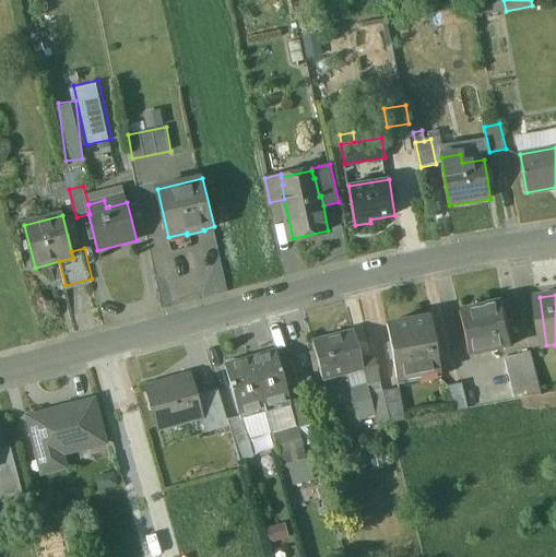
[(506,303),(461,311),(470,354),(515,344),(506,303)]
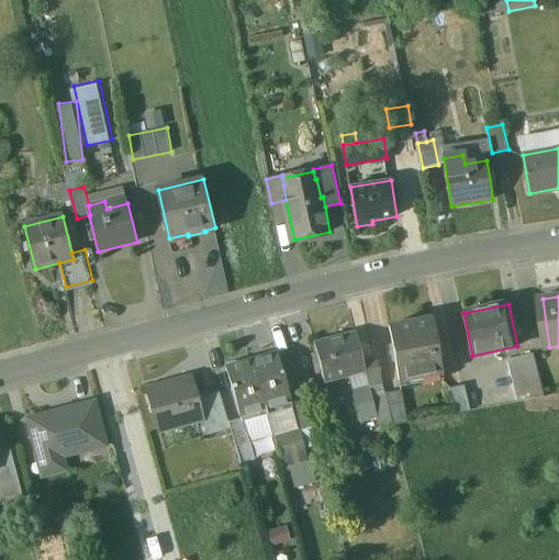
[(434,318),(391,326),(400,380),(444,372),(434,318)]
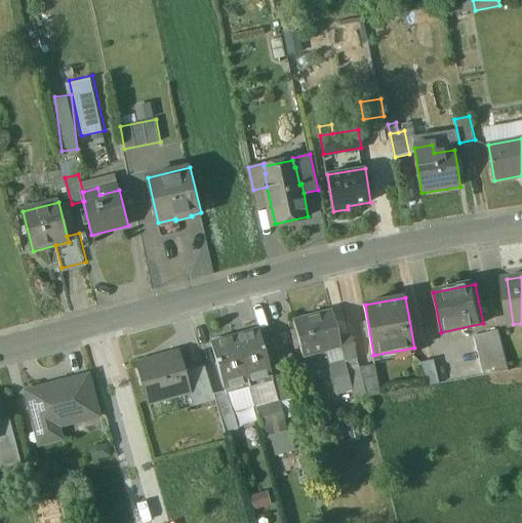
[(333,311),(294,321),(304,356),(327,350),(343,346),(340,337),(333,311)]
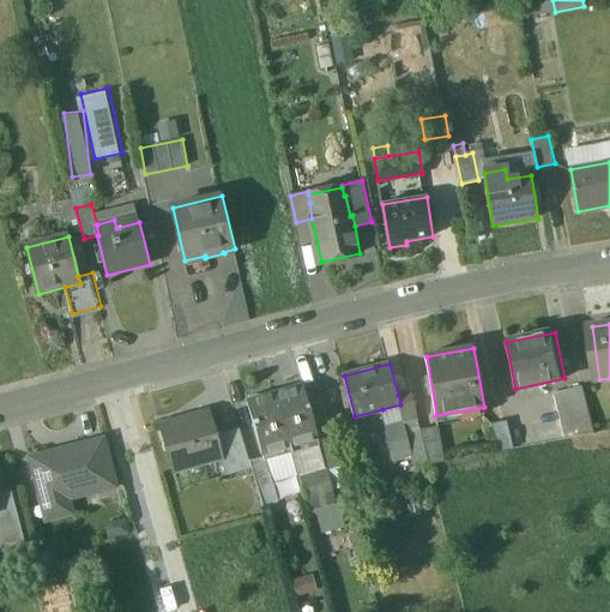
[(320,439),(305,387),(277,394),(291,448),(320,439)]
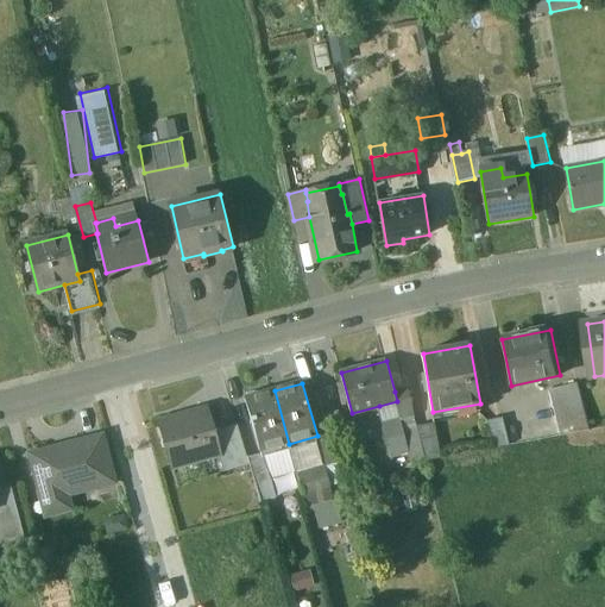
[(580,383),(550,390),(562,435),(592,430),(580,383)]
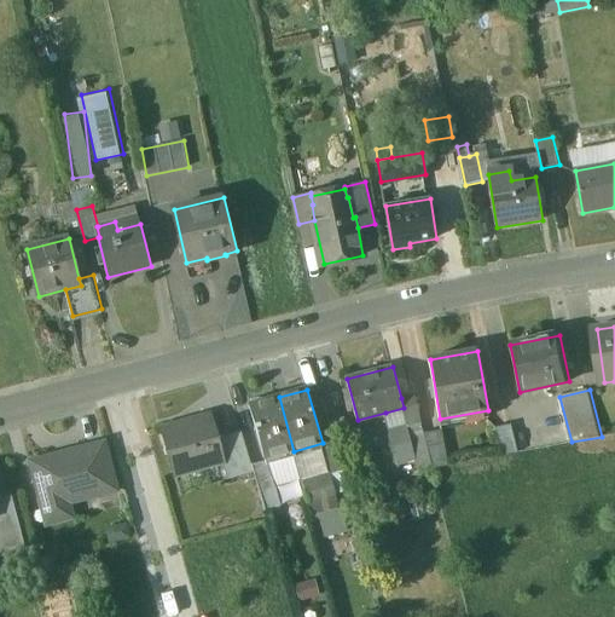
[(415,396),(401,398),(404,408),(408,425),(422,422),(415,396)]
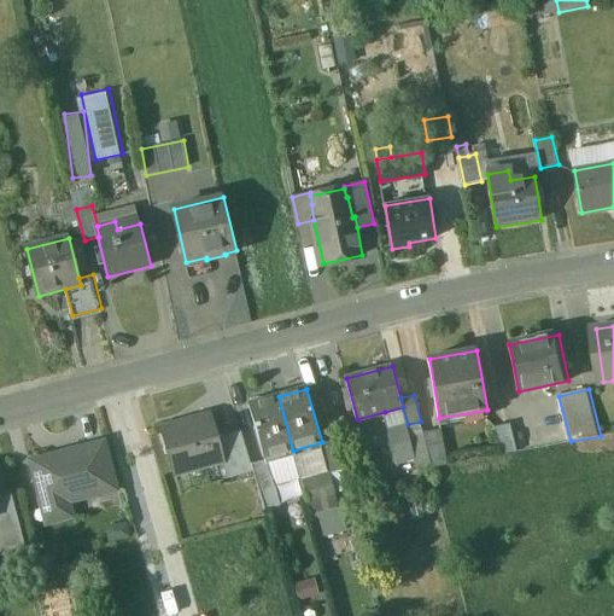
[(293,451),(279,396),(251,405),(267,458),(293,451)]
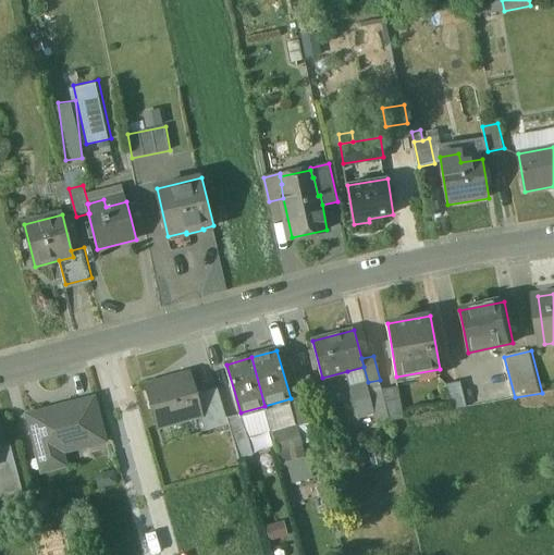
[(364,367),(347,371),(358,416),(374,412),(373,406),(368,382),(364,367)]
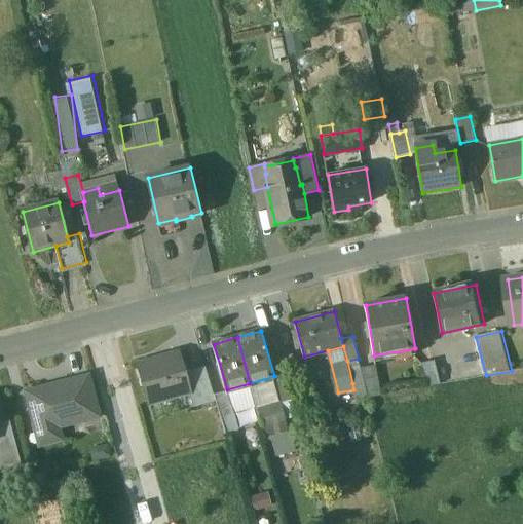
[(181,353),(141,364),(151,402),(191,390),(186,371),(181,353)]
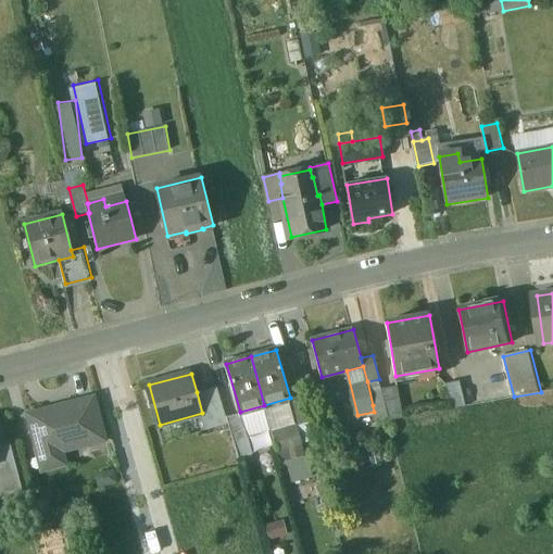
[(381,388),(379,379),(367,381),(373,405),(385,403),(381,388)]
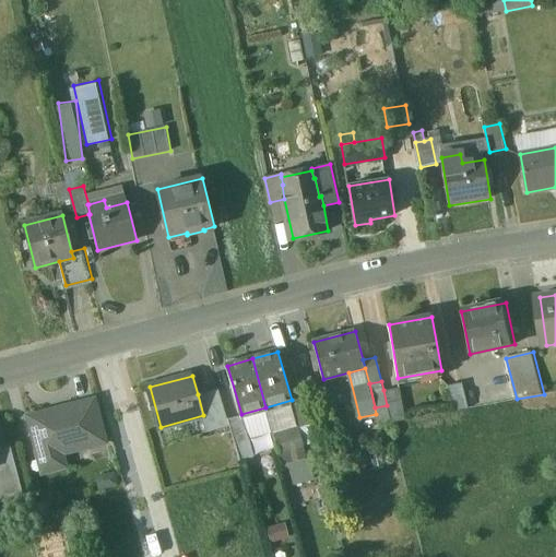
[(462,382),(449,386),(454,411),(469,407),(462,382)]
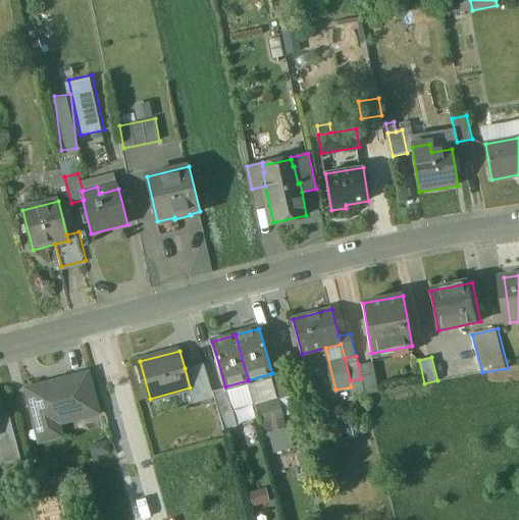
[(204,362),(185,368),(190,387),(194,404),(215,398),(213,392),(204,362)]
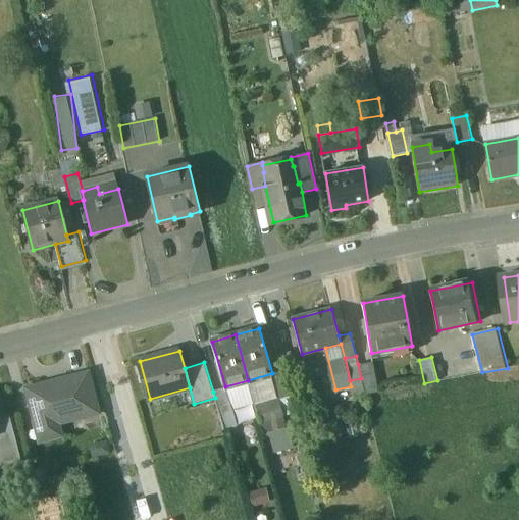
[(373,363),(358,364),(361,378),(365,394),(366,394),(378,392),(373,363)]
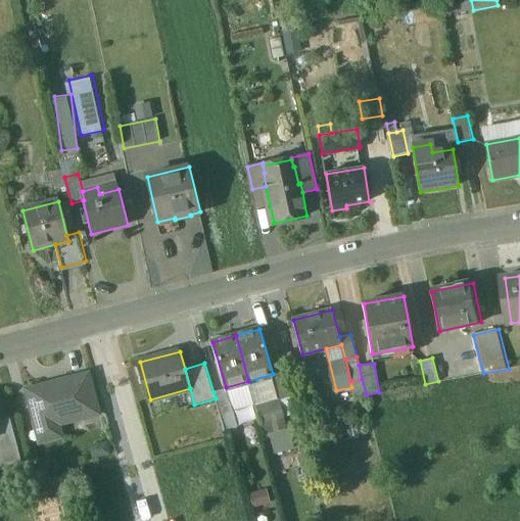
[(284,373),(272,376),(278,399),(290,395),(284,373)]
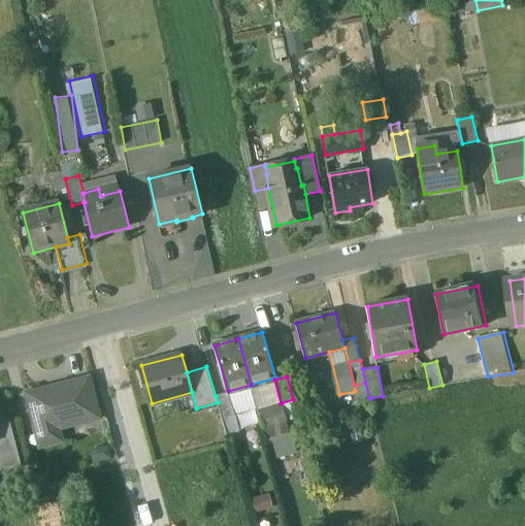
[(90,377),(78,381),(89,421),(100,418),(90,377)]
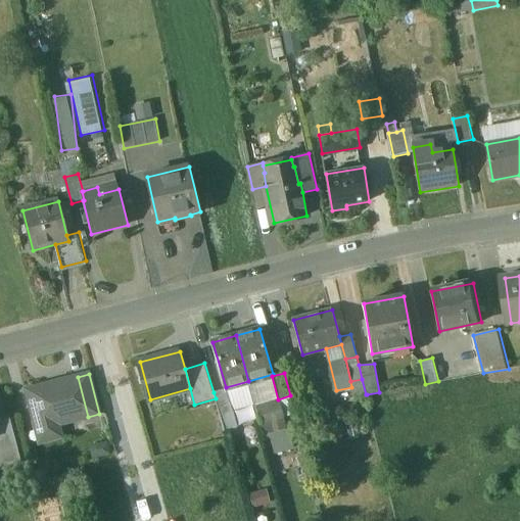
[(78,377),(28,389),(38,429),(88,417),(78,377)]
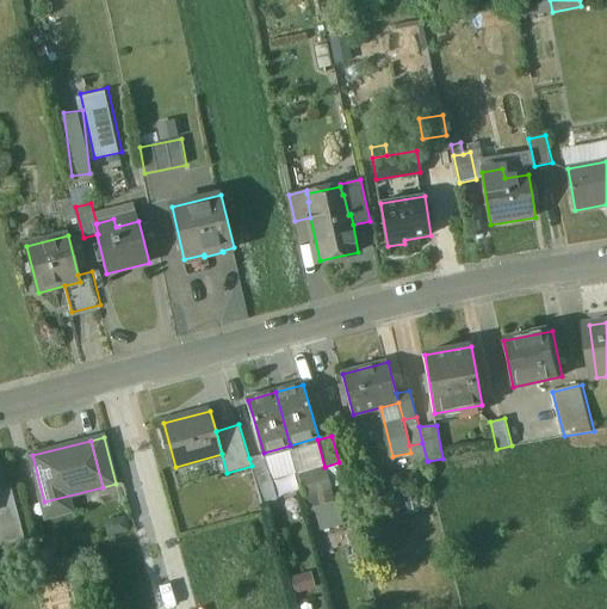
[(422,443),(409,446),(410,453),(414,463),(427,461),(422,443)]
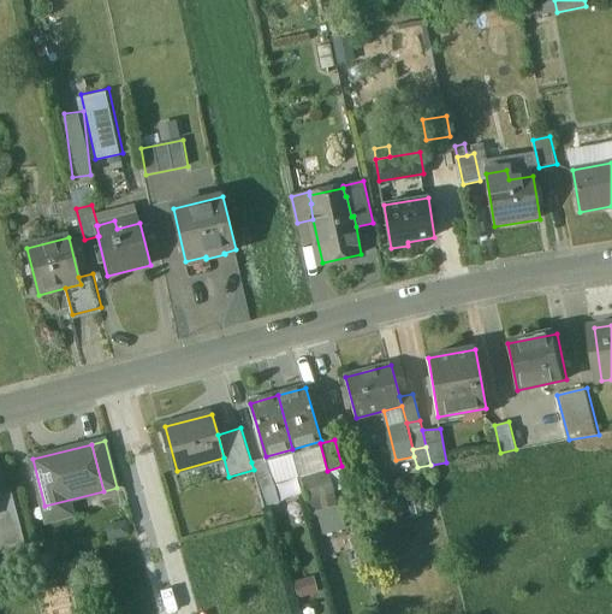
[(267,459),(251,462),(254,470),(260,490),(275,485),(267,459)]
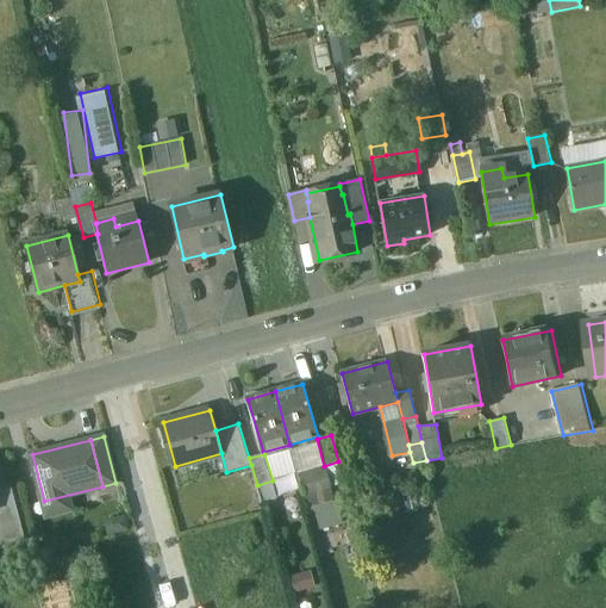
[(324,466),(298,473),(304,492),(306,492),(335,485),(344,483),(338,461),(324,466)]
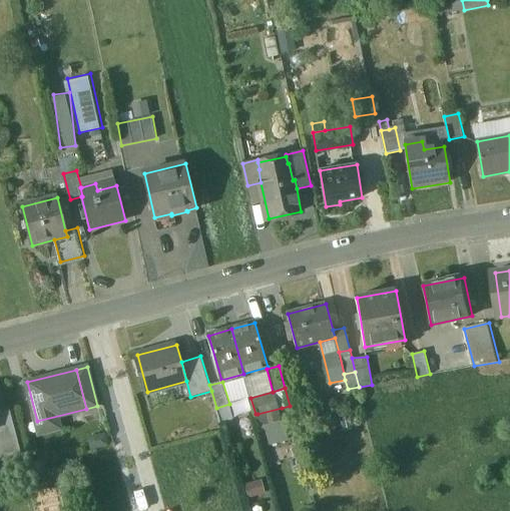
[(229,404),(216,408),(220,423),(233,419),(229,404)]
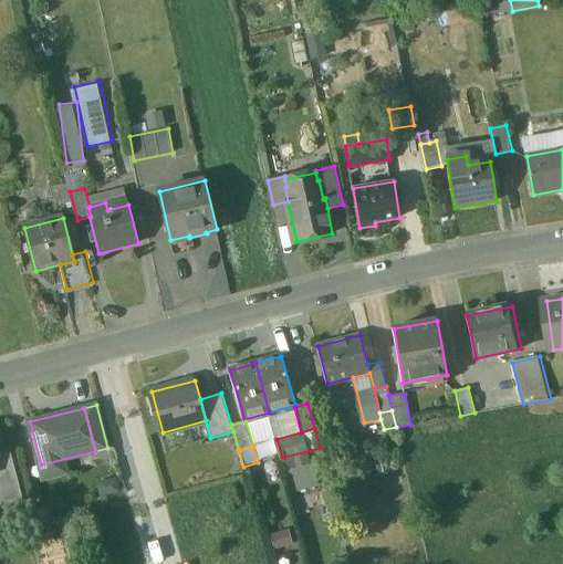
[(311,450),(284,457),(288,470),(313,463),(311,450)]
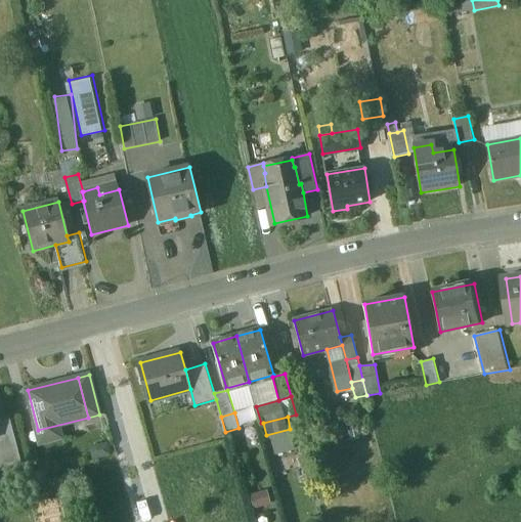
[(9,419),(0,420),(0,469),(22,464),(9,419)]
